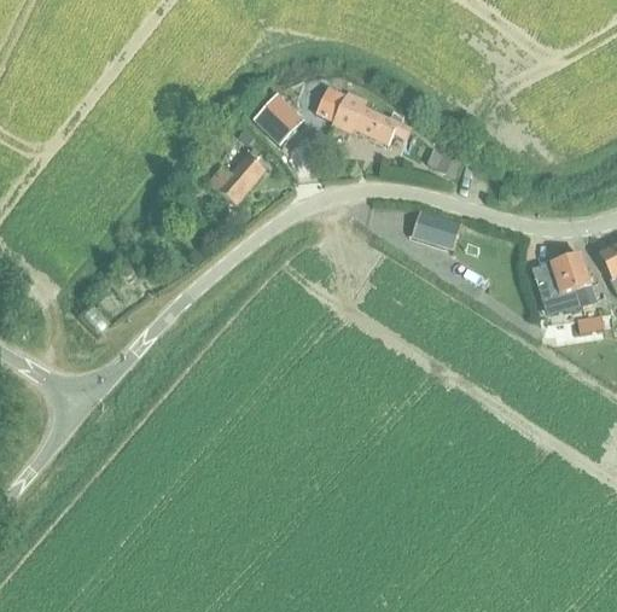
[(353,93),(338,126),(351,132),(354,128),(389,145),(395,134),(408,140),(414,126),(385,112),(365,103),(367,99),(353,93)]
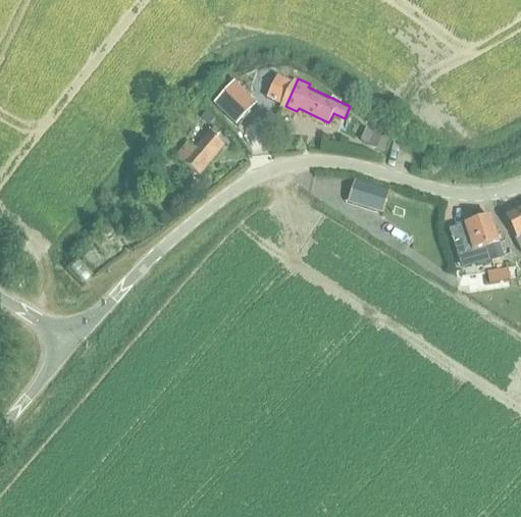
[(236,123),(257,101),(235,80),(214,102),(236,123)]
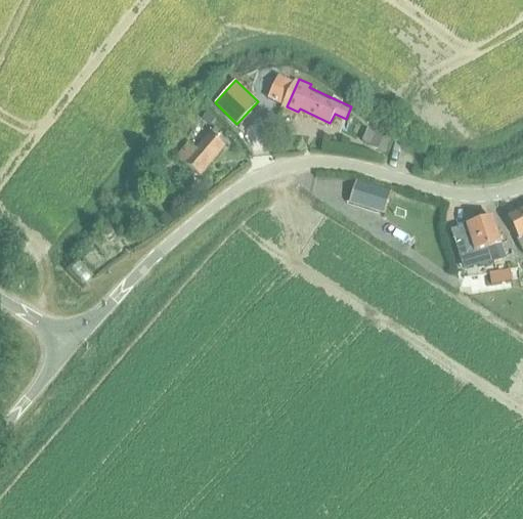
[(274,100),(269,113),(276,116),(281,103),(274,100)]
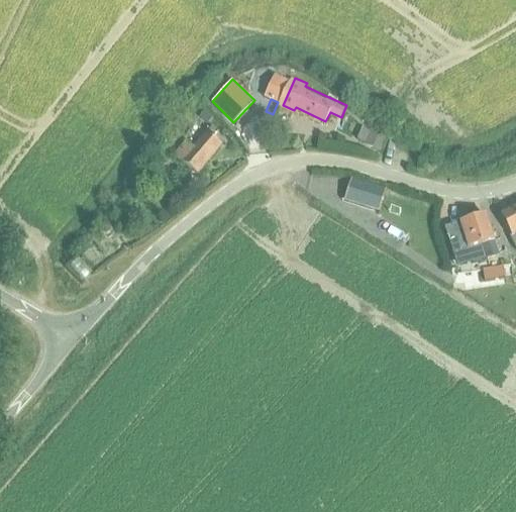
[(214,113),(207,106),(201,113),(208,120),(214,113)]
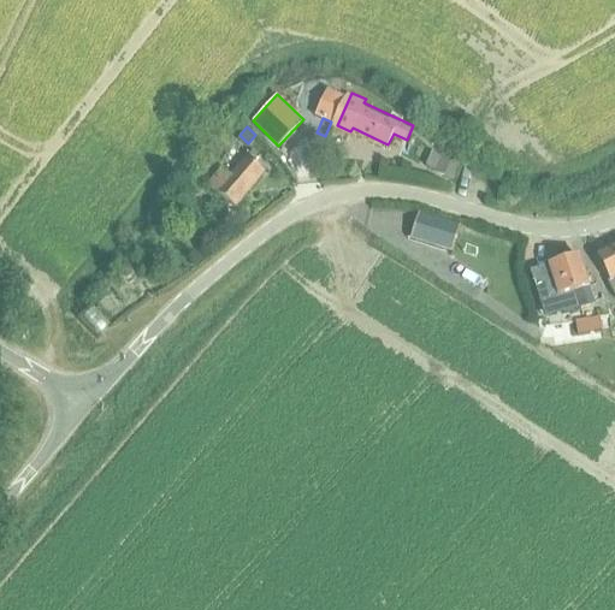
[(219,165),(212,173),(206,181),(216,189),(230,202),(261,169),(252,159),(258,153),(252,148),(229,173),(219,165)]
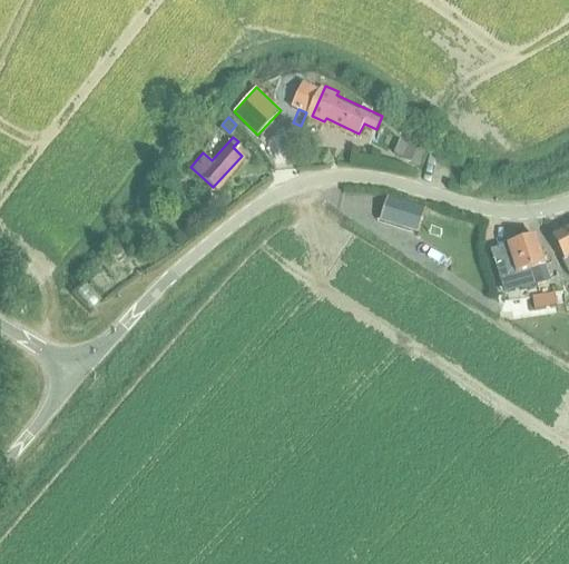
[(419,160),(424,149),(411,142),(405,154),(419,160)]
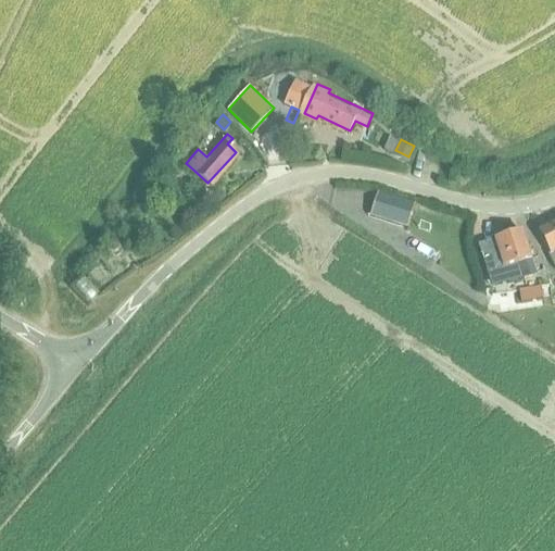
[(411,220),(416,201),(378,189),(373,208),(370,212),(388,217),(410,224),(411,220)]
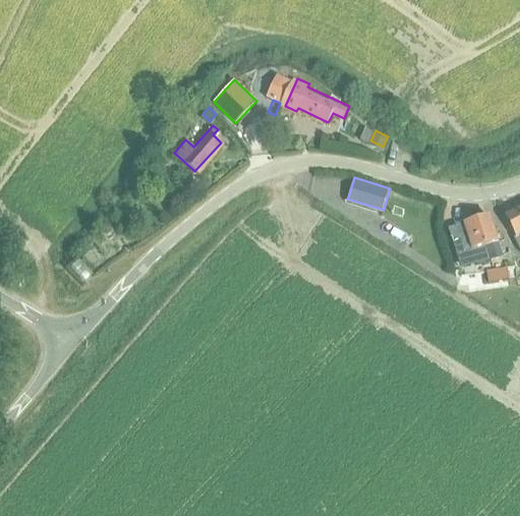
[(519,207),(505,214),(515,236),(519,245),(519,207)]
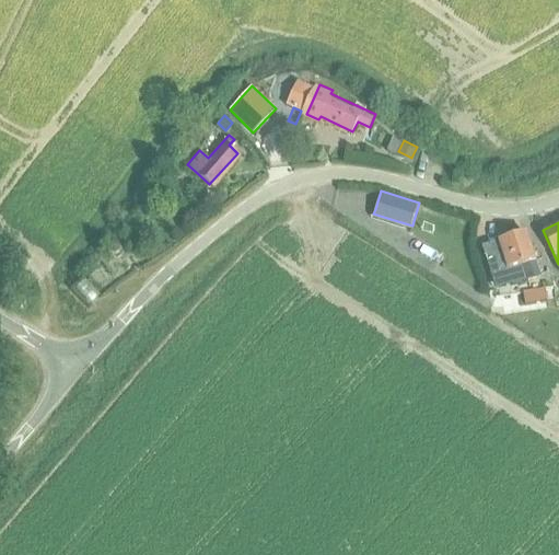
[(526,230),(482,244),(492,273),(523,263),(528,278),(540,274),(526,230)]
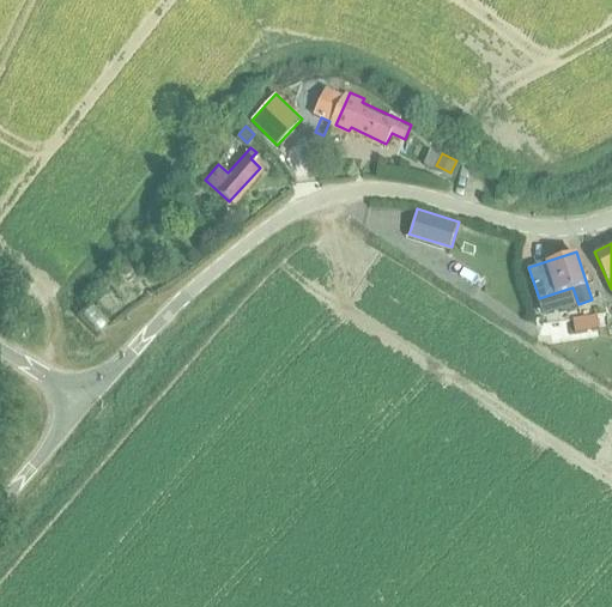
[(117,263),(117,269),(121,273),(126,274),(131,271),(131,265),(127,261),(122,260),(117,263)]
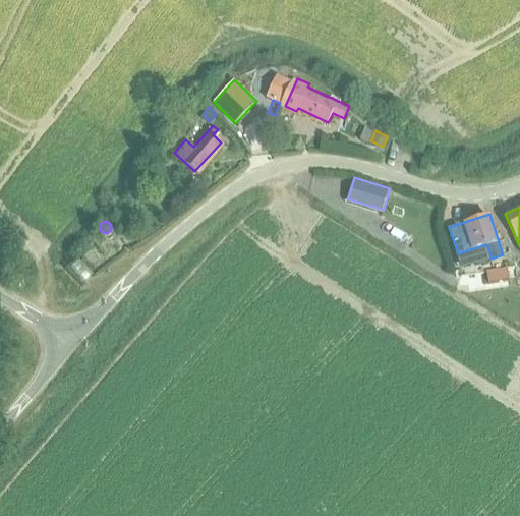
[(488,270),(489,280),(510,277),(509,267),(488,270)]
